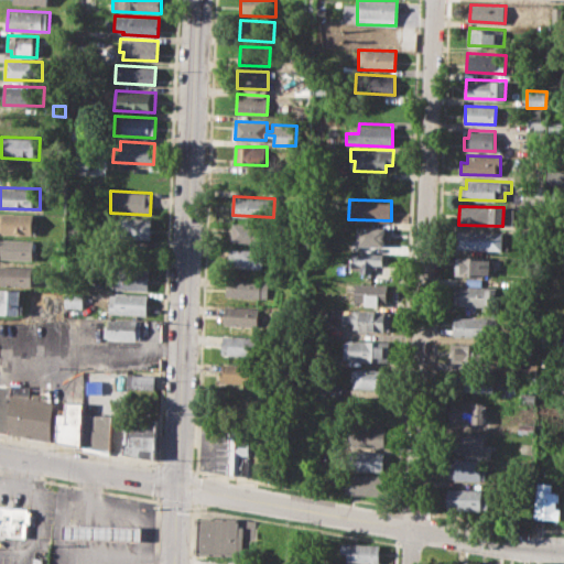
[(503,225),(512,225),(512,208),(503,208),(503,225)]
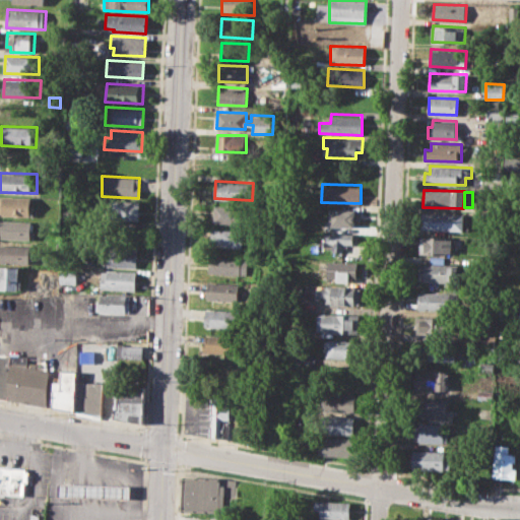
[(0,196),(30,197),(30,204),(36,204),(36,215),(0,214),(0,196)]
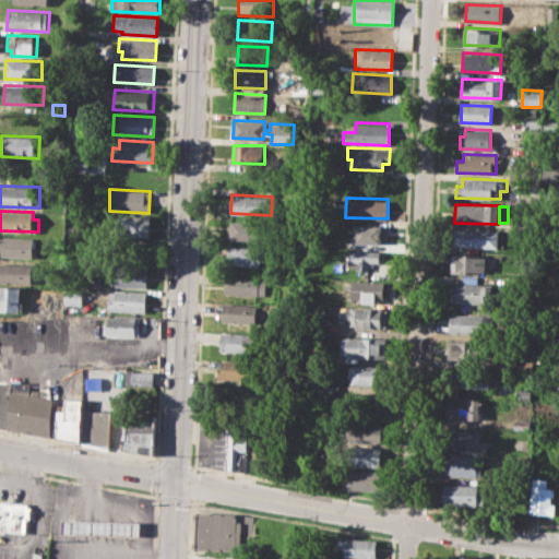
[(109,216),(150,217),(149,237),(109,236),(109,216)]
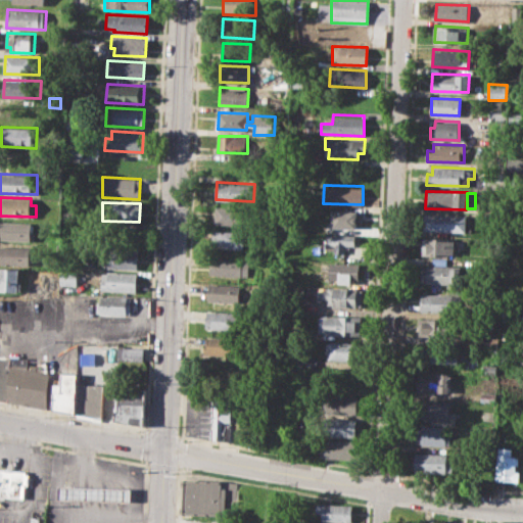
[(215,205),(250,206),(249,225),(215,224),(215,205)]
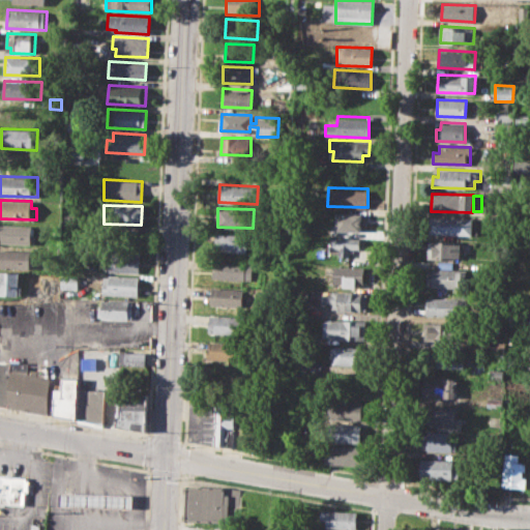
[(336,213),(366,214),(365,231),(335,230),(336,213)]
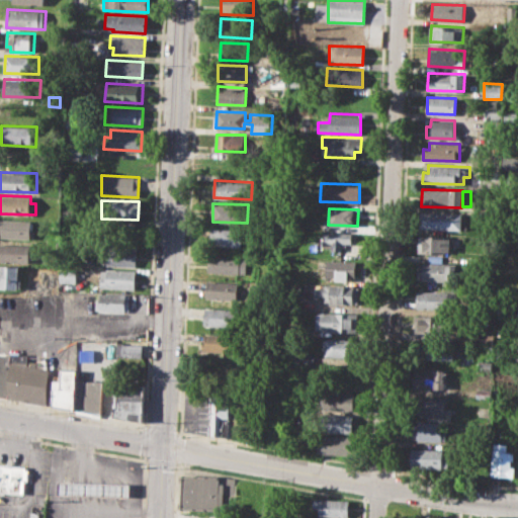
[(419,211),(460,212),(460,230),(419,228),(419,211)]
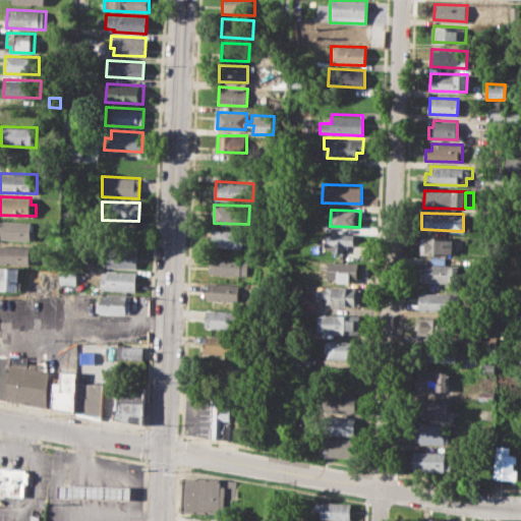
[(0,220),(33,221),(32,240),(1,239),(2,234),(0,233),(0,220)]
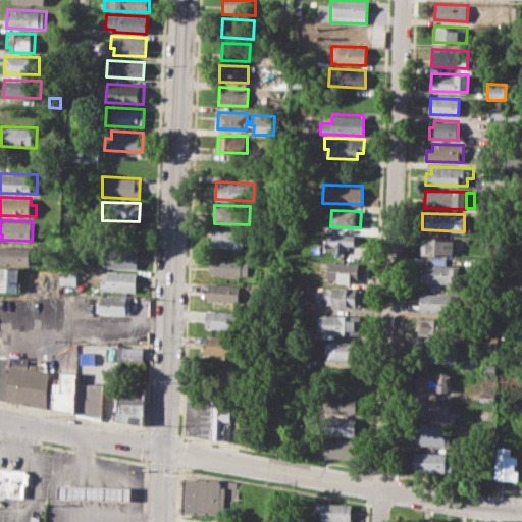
[(212,228),(246,230),(245,249),(212,248),(212,228)]
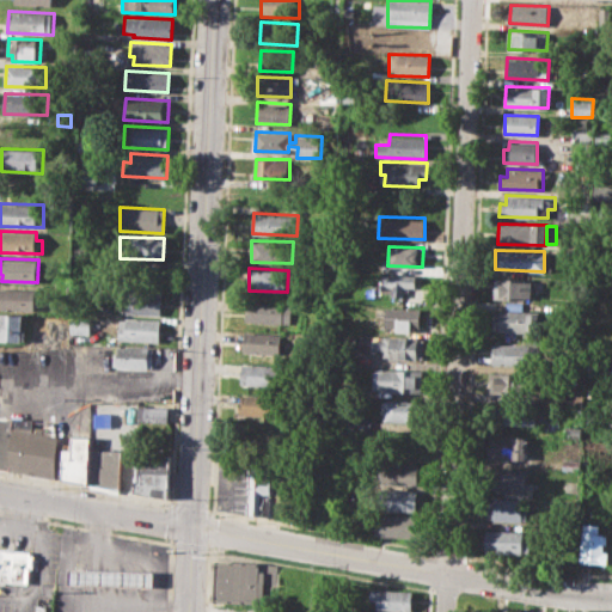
[(381,273),(416,274),(416,288),(404,287),(403,297),(392,297),(393,287),(380,287),(381,273)]
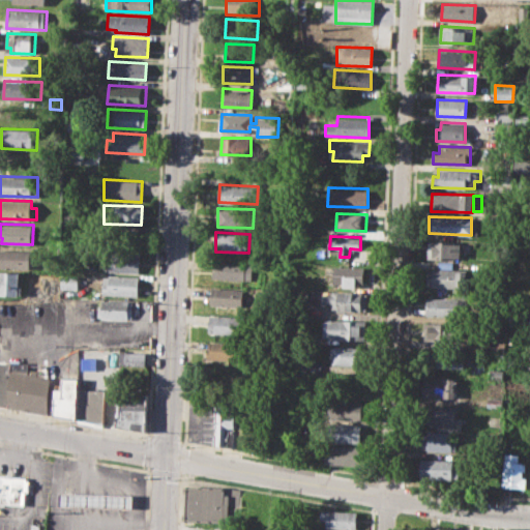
[(429,241),(461,241),(460,259),(428,258),(429,241)]
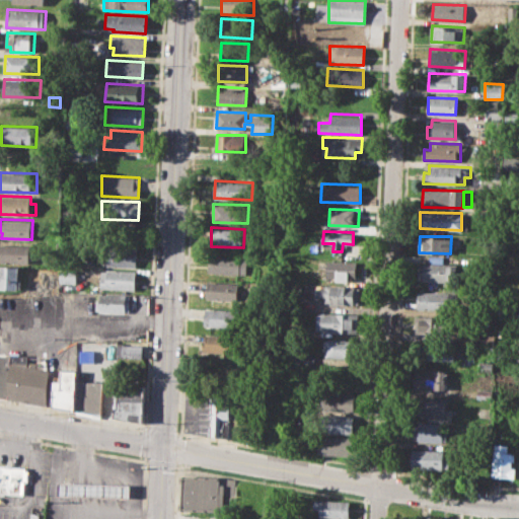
[(0,243),(32,244),(32,263),(0,262),(0,243)]
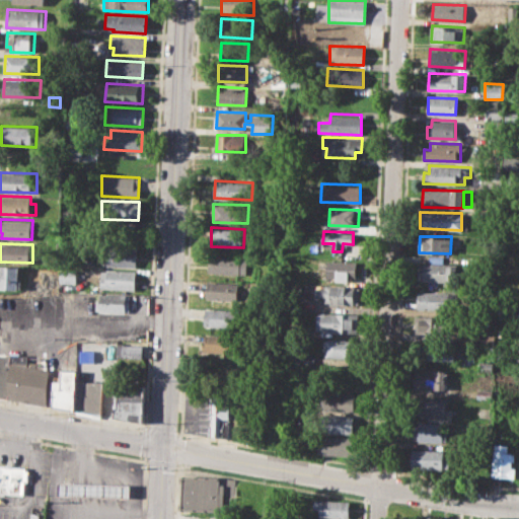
[(101,245),(137,246),(136,267),(100,265),(101,245)]
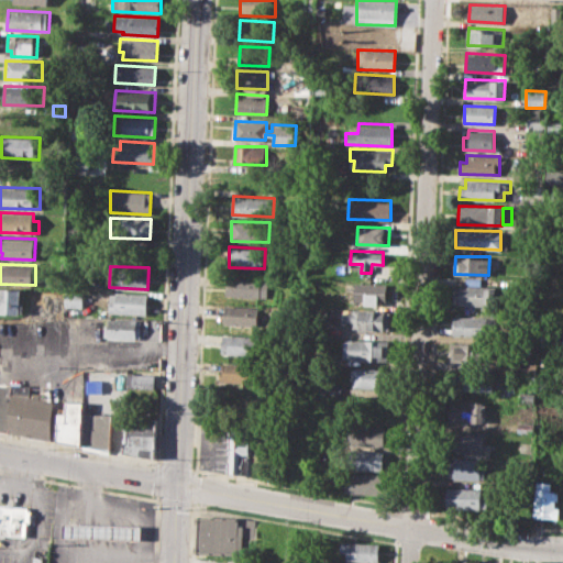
[(228,278),(268,279),(267,298),(227,296),(228,278)]
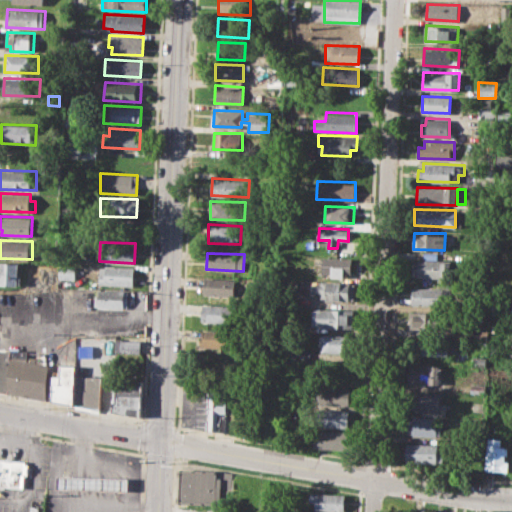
[(322,257),(352,257),(351,277),(331,276),(331,273),(321,272),(322,257)]
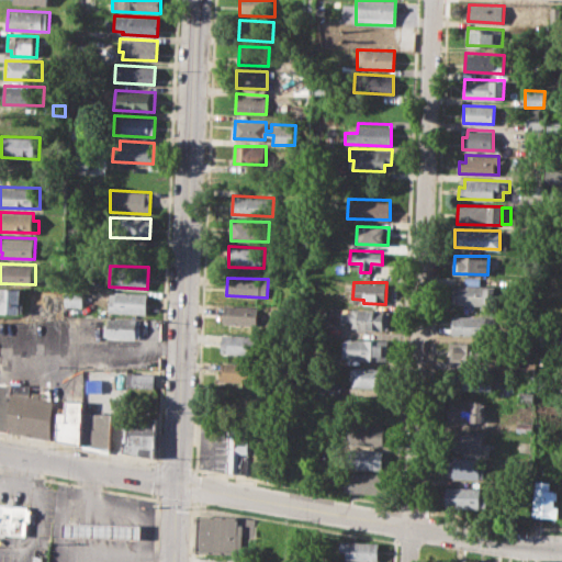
[(453,284),(496,285),(495,305),(452,304),(453,284)]
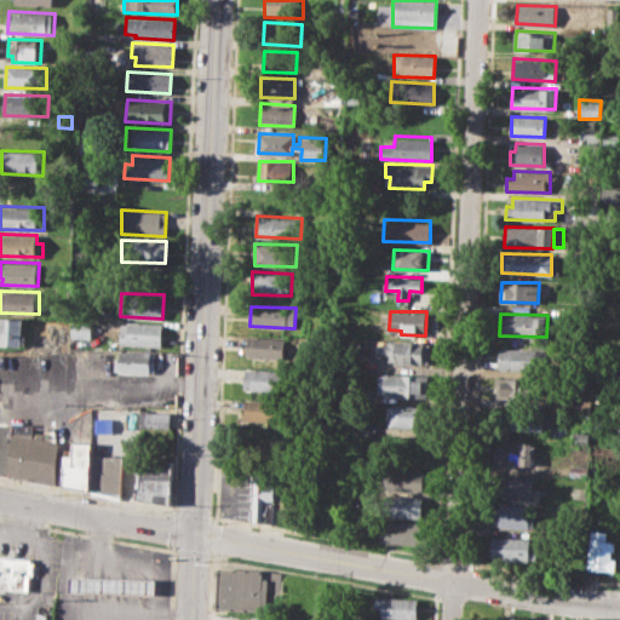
[(0,317),(36,319),(35,346),(0,345),(0,317)]
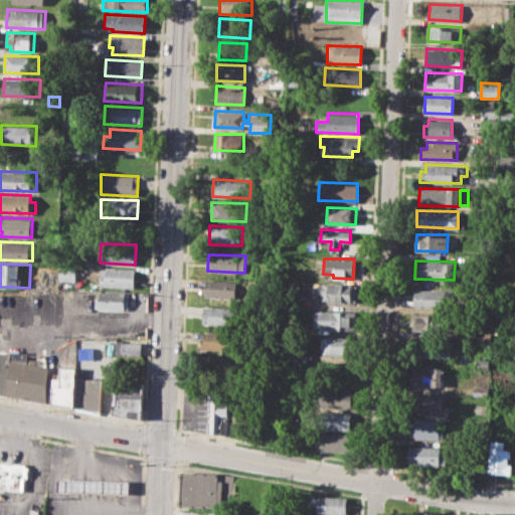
[(59,266),(76,267),(75,281),(58,280),(59,266)]
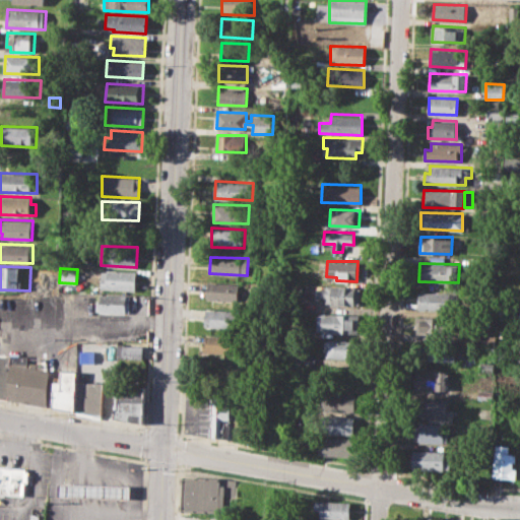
[(102,270),(135,272),(135,290),(101,288),(102,270)]
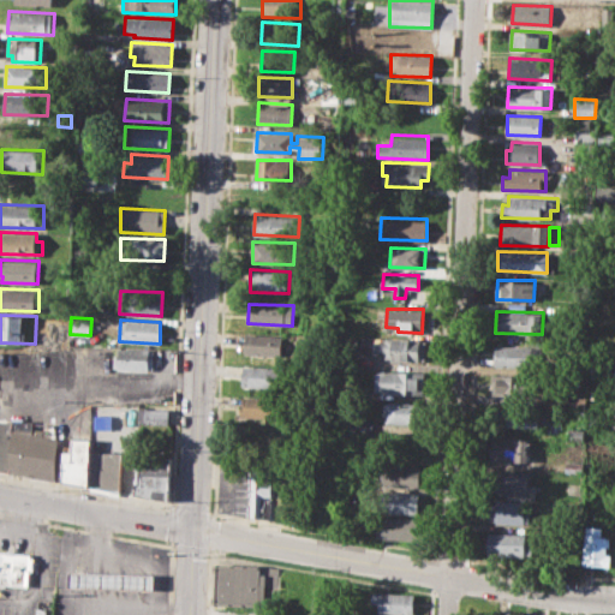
[(246,333),(282,334),(281,356),(245,354),(246,333)]
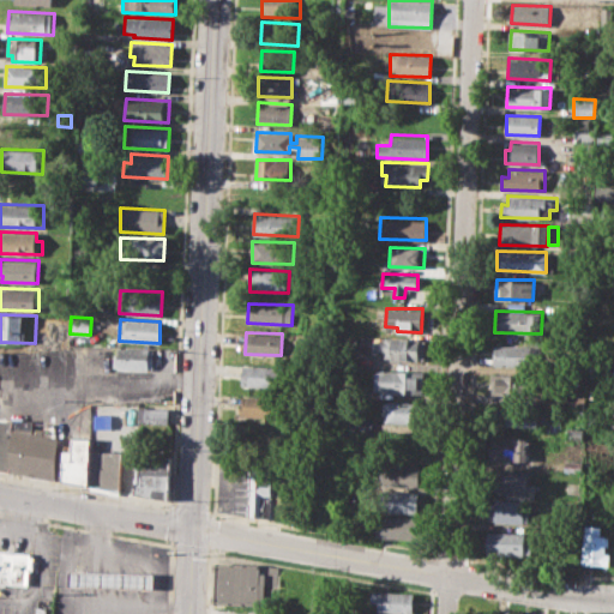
[(373,341),(384,342),(384,337),(425,337),(423,361),(385,360),(385,350),(373,350),(373,341)]
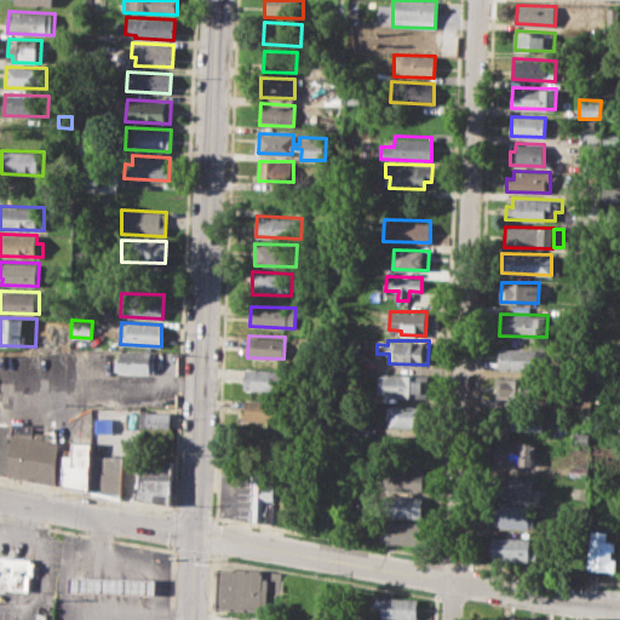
[(499,349),(538,350),(538,371),(499,369),(499,349)]
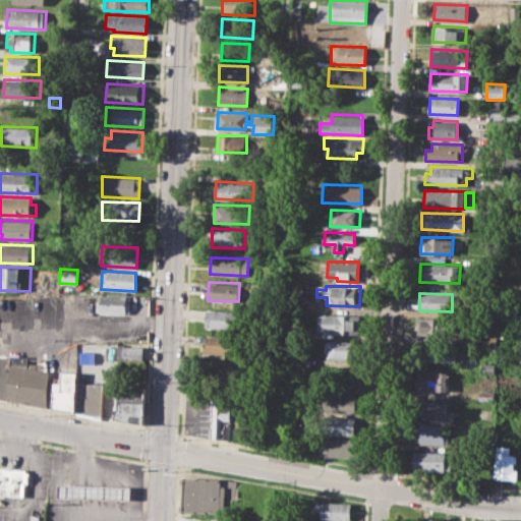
[(100,294),(130,295),(129,313),(99,312),(100,294)]
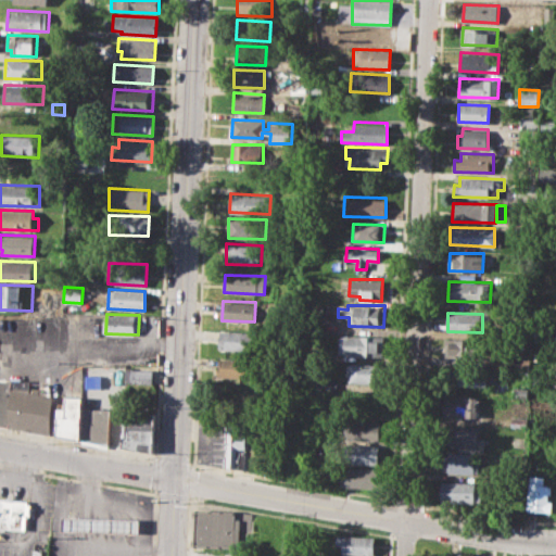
[(222,329),(254,331),(254,350),(220,349),(222,329)]
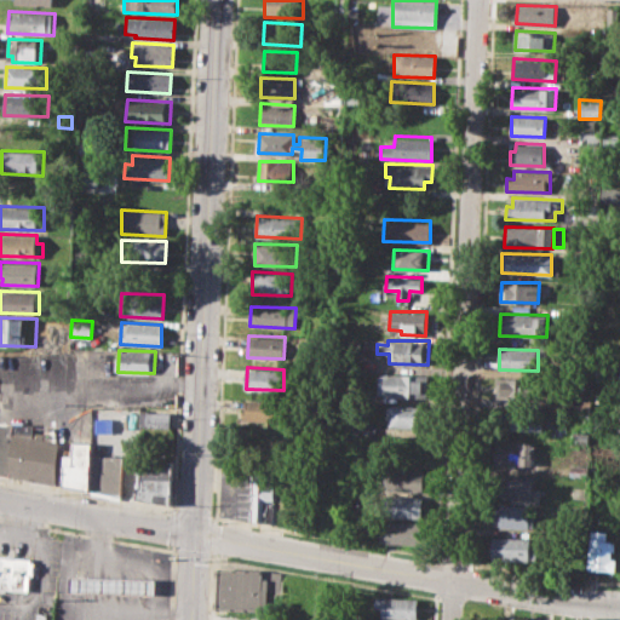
[(378,374),(428,375),(426,399),(377,396),(378,374)]
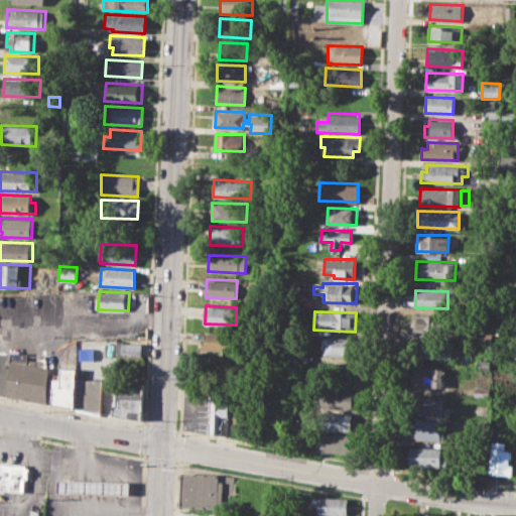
[(414,314),(446,315),(446,333),(413,331),(414,314)]
